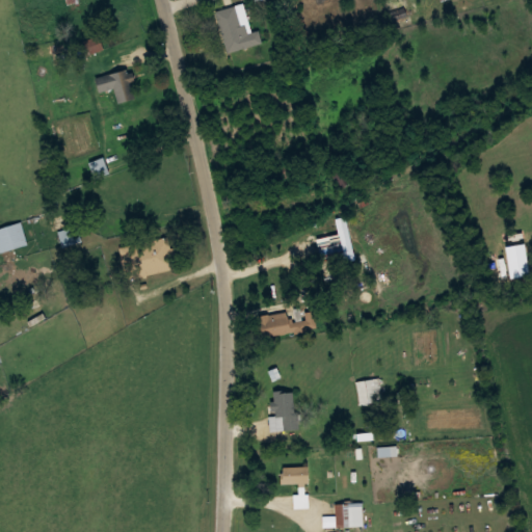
[(216,10),(229,52),(263,43),(260,29),(253,31),(244,3),(216,10)]
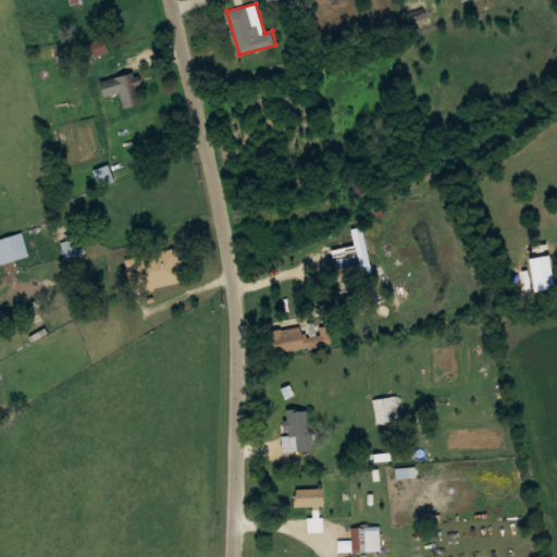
[(122,107),(143,100),(134,71),(98,82),(102,97),(118,91),(122,107)]
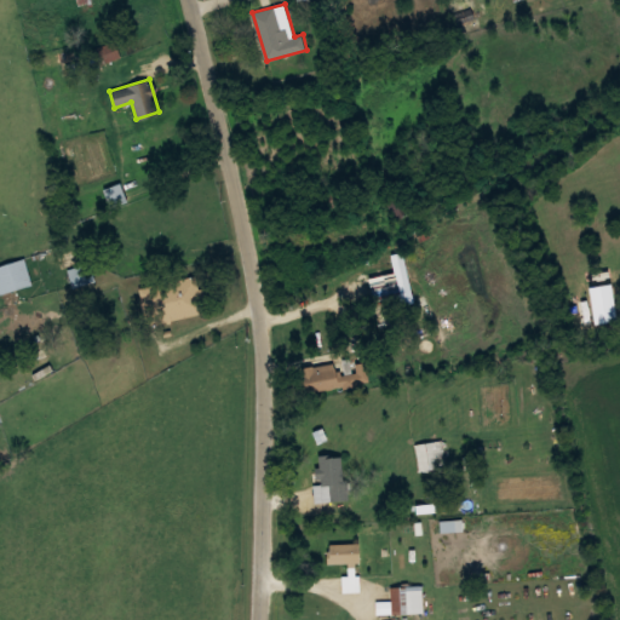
[(104,187),(108,205),(125,201),(121,183),(104,187)]
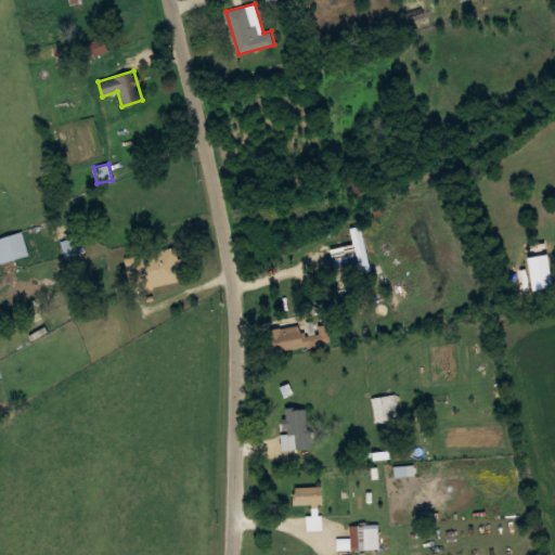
[(352,195),(364,191),(358,172),(346,178),(352,195)]
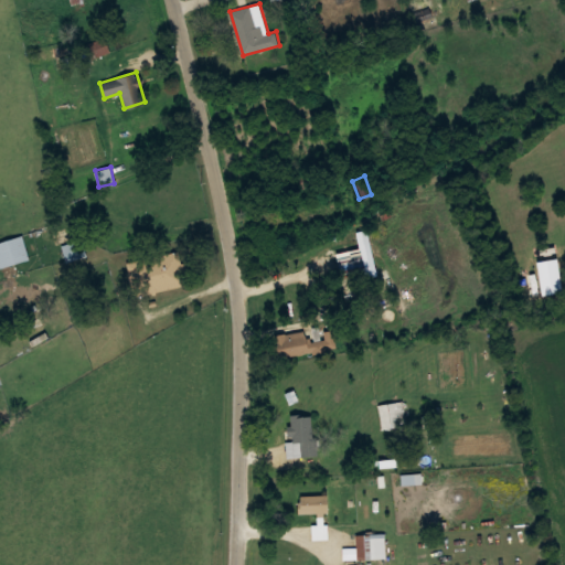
[(30,258),(23,234),(0,241),(0,259),(2,267),(30,258)]
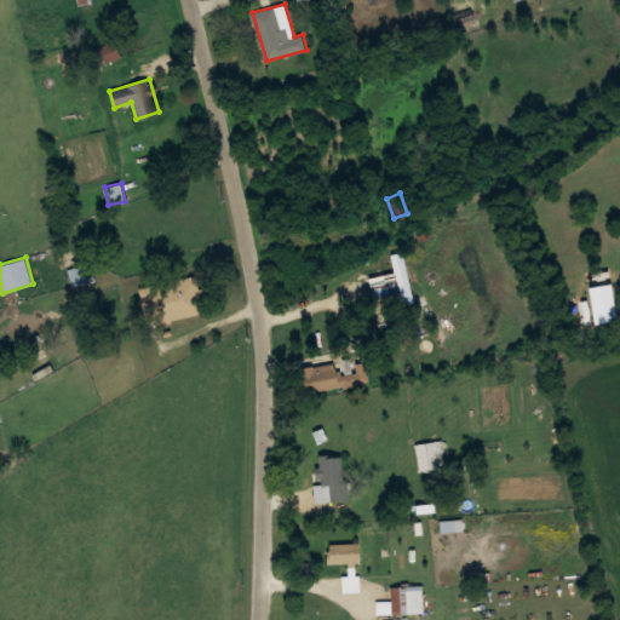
[(196,275),(144,286),(151,322),(204,311),(196,275)]
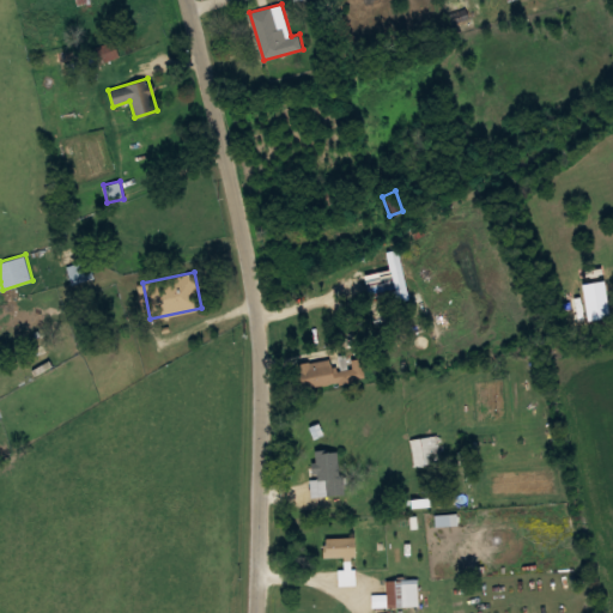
[(582,325),(601,317),(596,308),(578,315),(582,325)]
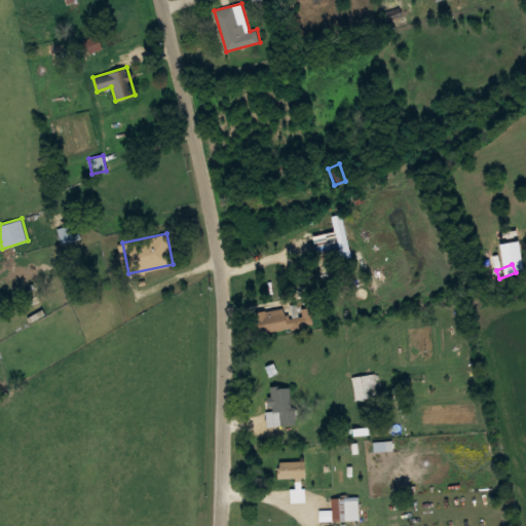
[(256,334),(313,325),(311,306),(300,308),(301,314),(285,316),(283,307),(253,311),(256,334)]
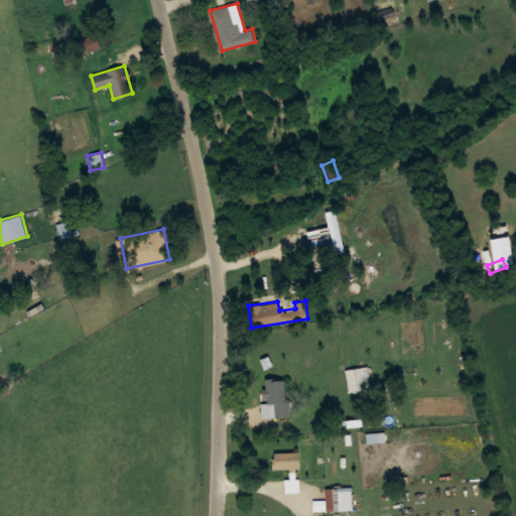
[(373,389),(370,365),(346,369),(350,392),(373,389)]
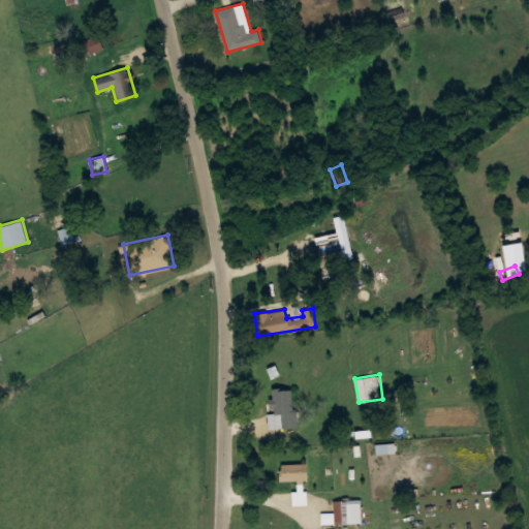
[(294,390),(269,391),(270,414),(285,413),(285,426),(296,426),(294,390)]
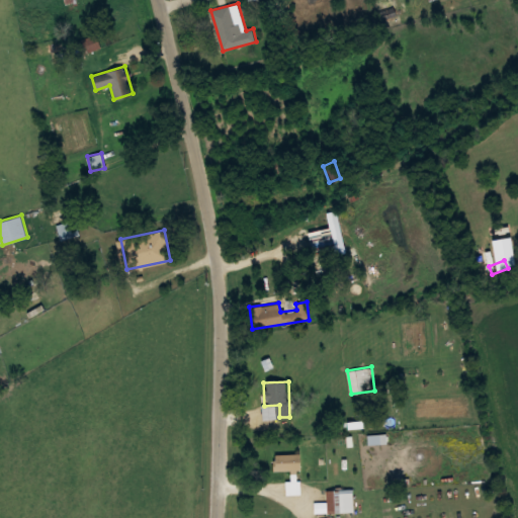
[(273,469),(301,469),(301,453),(273,453),(273,469)]
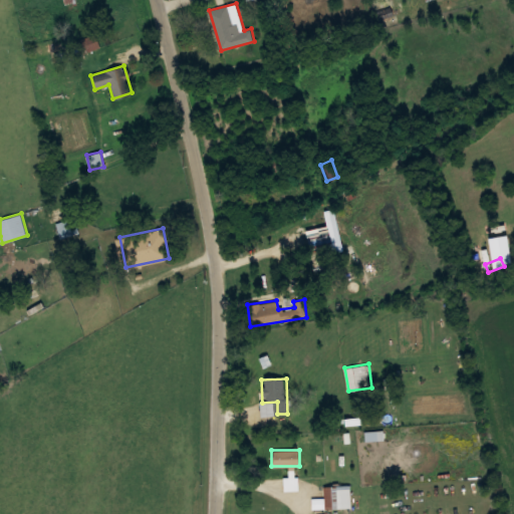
[(285,477),(285,490),(298,490),(298,477),(285,477)]
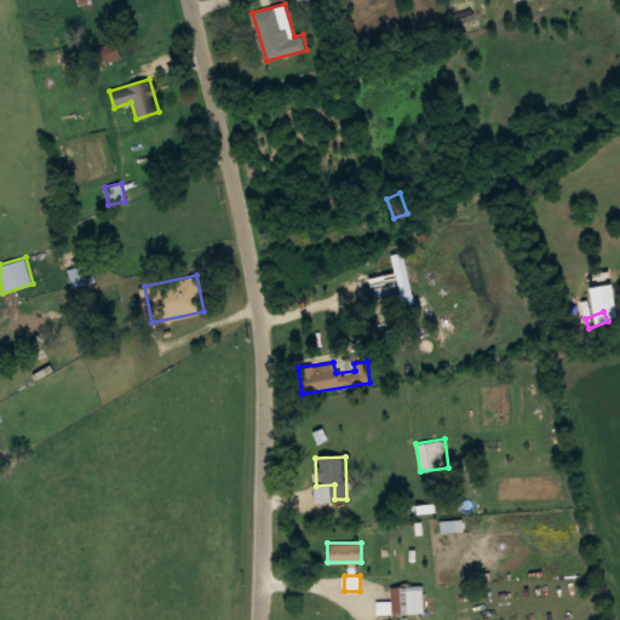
[(424,585),(391,585),(391,613),(424,613),(424,585)]
